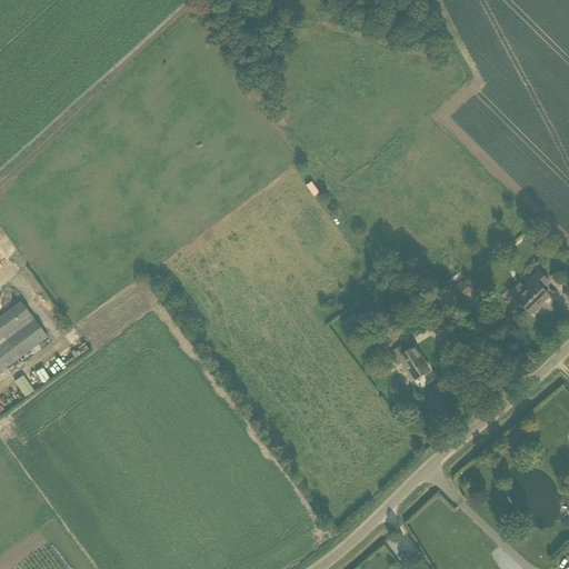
[(533,230),(528,240),(535,243),(540,235),(533,230)]
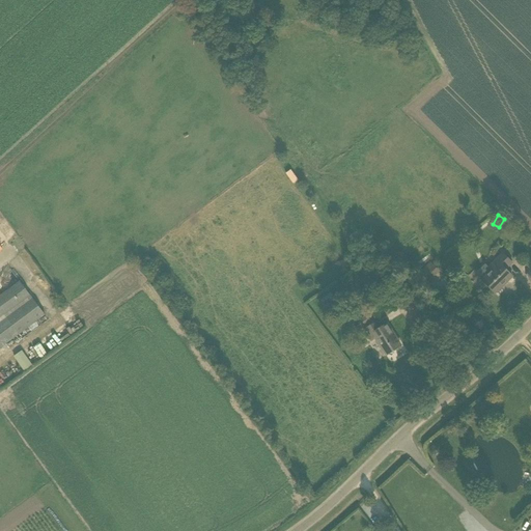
[(505,270),(512,263),(503,254),(487,268),(492,272),(482,281),(495,294),(512,277),(505,270)]
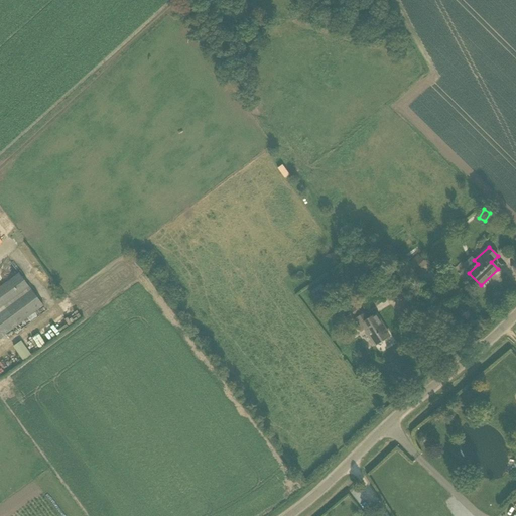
[(405,268),(414,277),(423,268),(414,259),(405,268)]
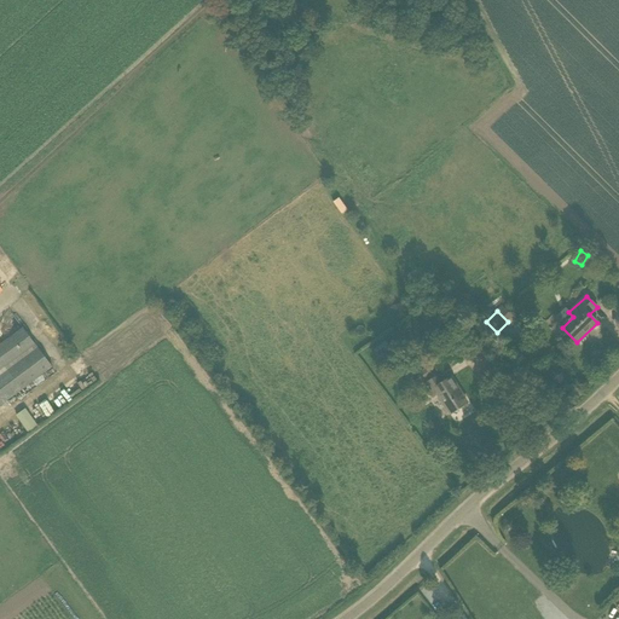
[(0,371),(36,345),(23,328),(0,345),(0,371)]
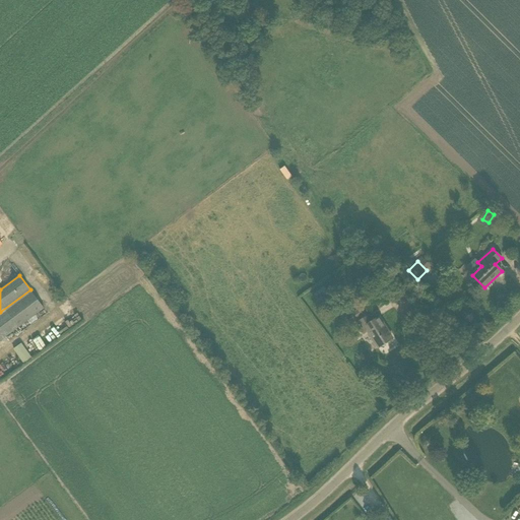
[(6,312),(0,316),(0,340),(18,327),(44,308),(33,293),(6,312)]
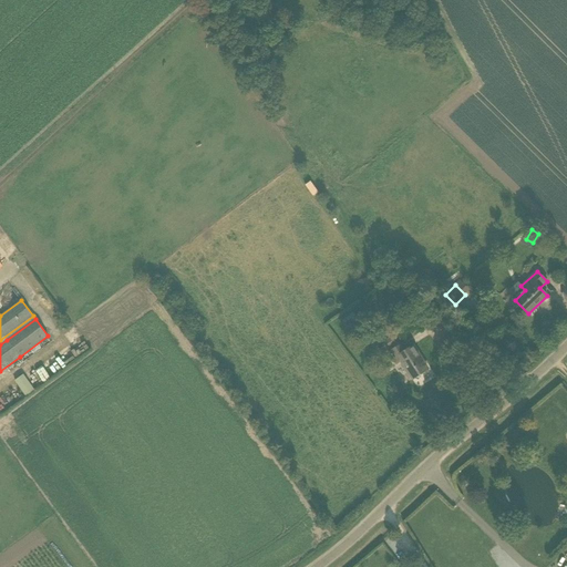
[(412,380),(428,369),(413,346),(405,351),(401,344),(389,352),(397,364),(401,361),(412,380)]
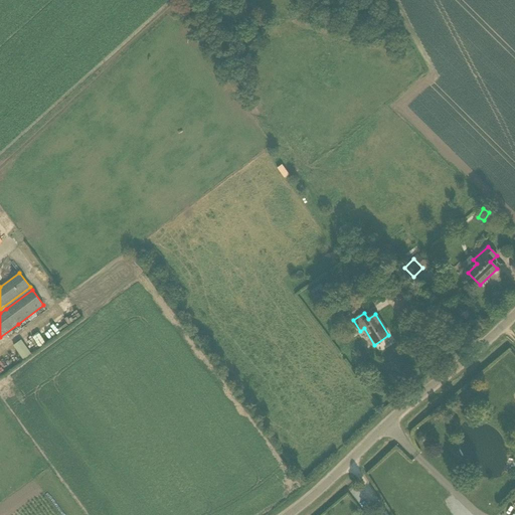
[(23,340),(15,345),(24,359),(33,354),(23,340)]
